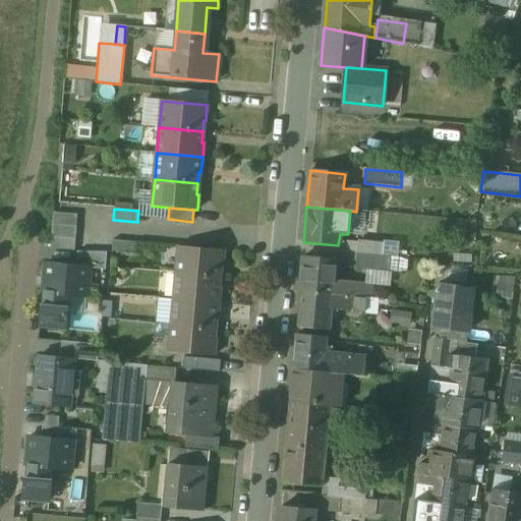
[(77,215),(53,213),(52,225),(76,227),(77,215)]
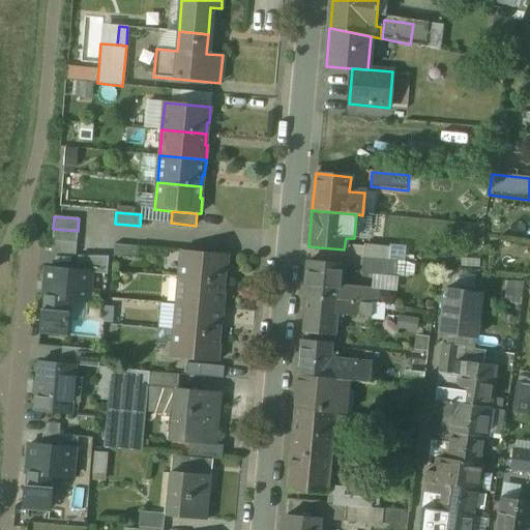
[(78,231),(53,229),(52,241),(77,242),(78,231)]
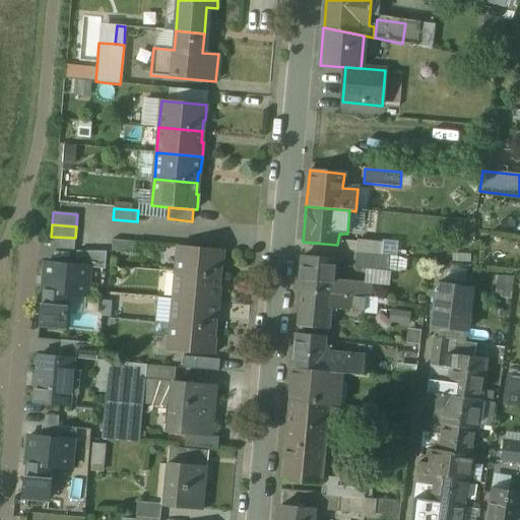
[(75,238),(51,237),(50,248),(74,250),(75,238)]
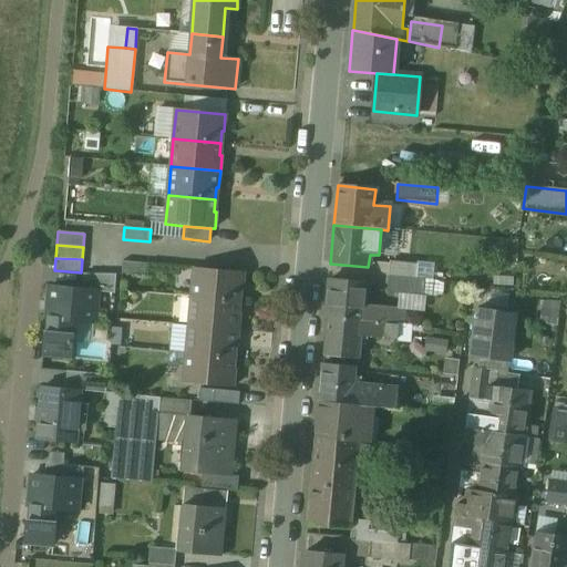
[(148,264),(122,261),(121,275),(147,277),(148,264)]
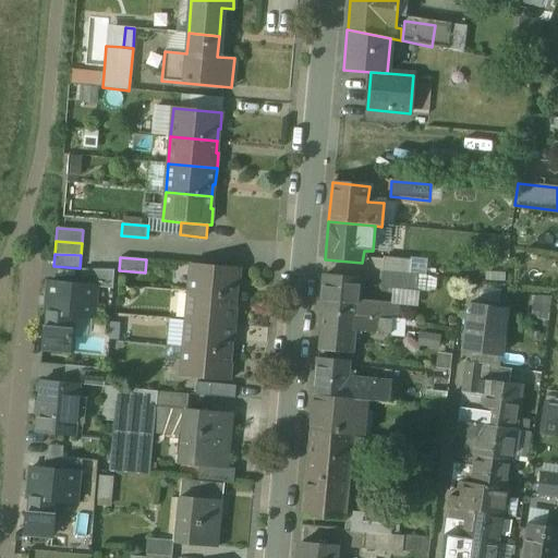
[(410,259),(384,257),(383,273),(409,275),(410,259)]
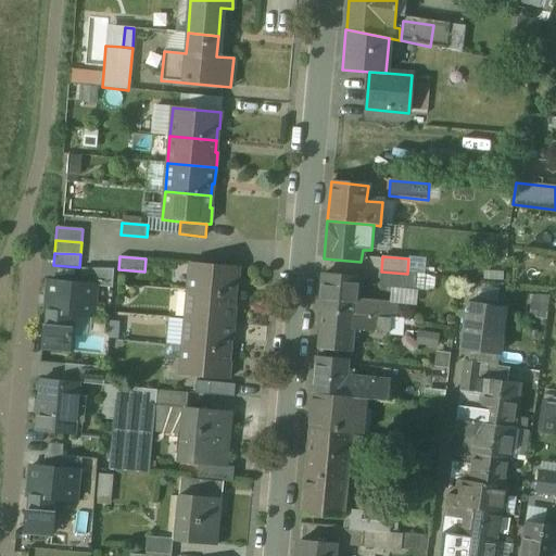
[(239,267),(190,263),(188,291),(234,295),(235,283),(237,283),(239,267)]
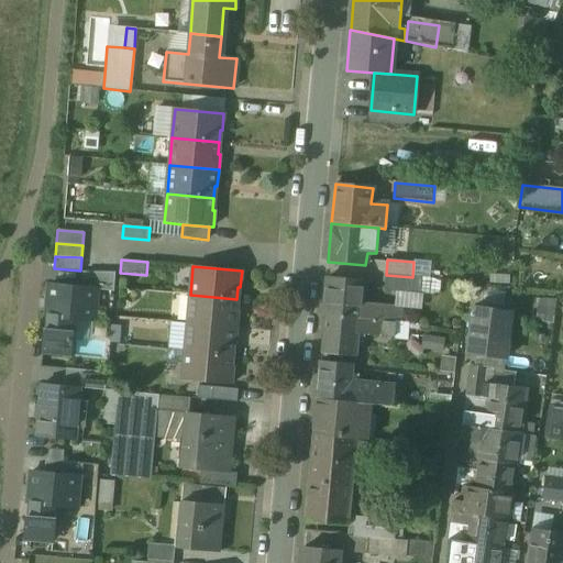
[(116,273),(85,273),(84,288),(97,289),(97,290),(114,291),(116,273)]
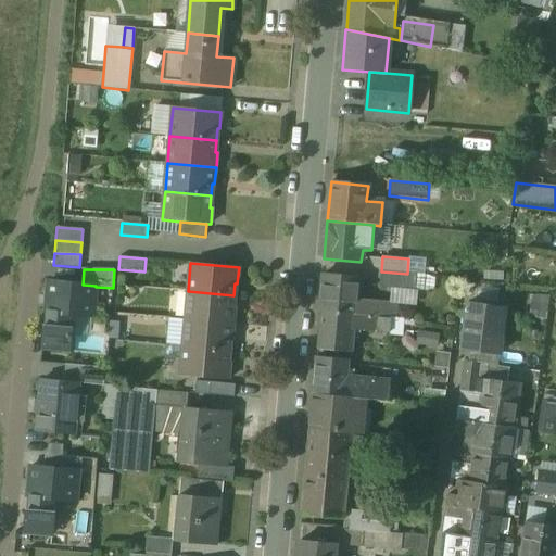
[(407,274),(381,272),(380,287),(415,290),(416,275),(407,274)]
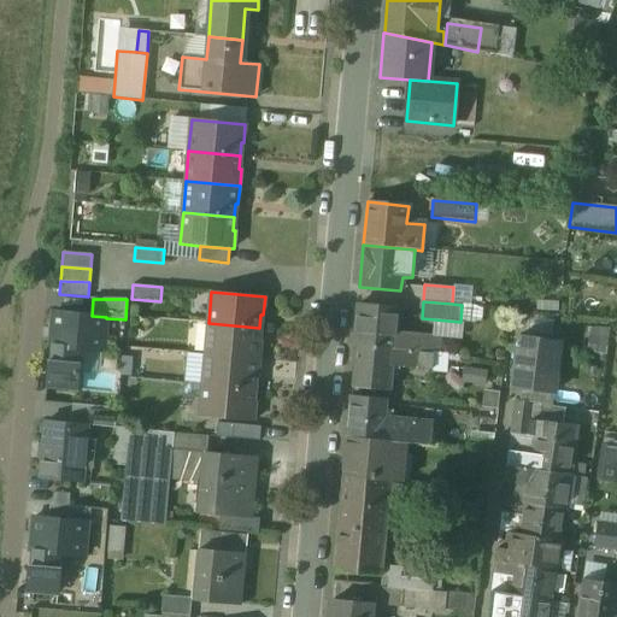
[(400,309),(358,304),(354,346),(356,346),(395,351),(398,333),(400,309)]
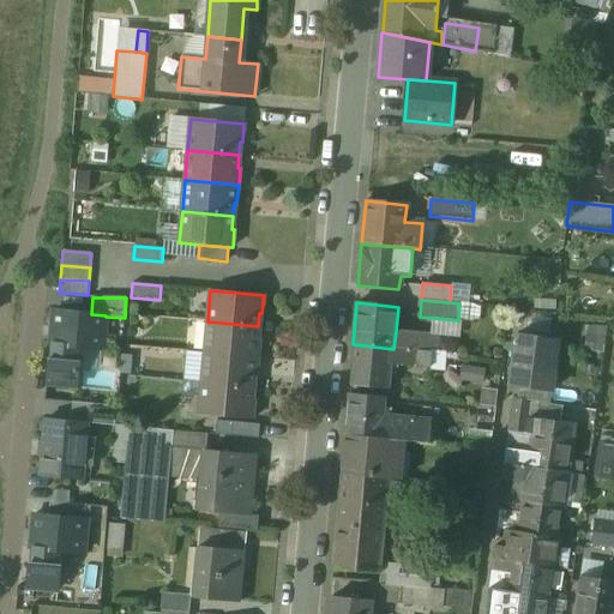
[(91,314),(54,311),(50,345),(52,345),(50,359),(49,359),(47,383),(77,386),(79,362),(76,361),(78,348),(102,350),(106,317),(106,315),(91,314)]
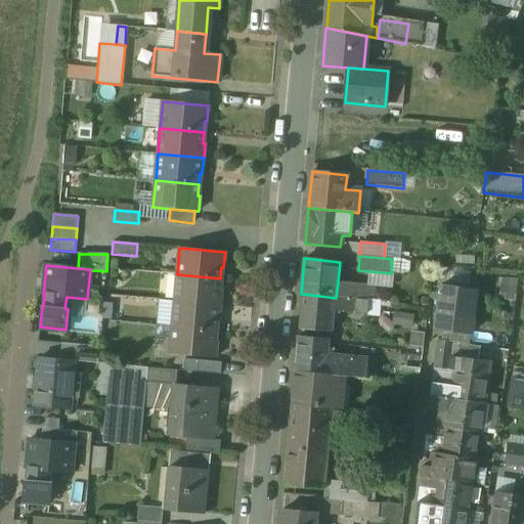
[(220,278),(177,274),(175,301),(220,305),(221,291),(219,290),(220,278)]
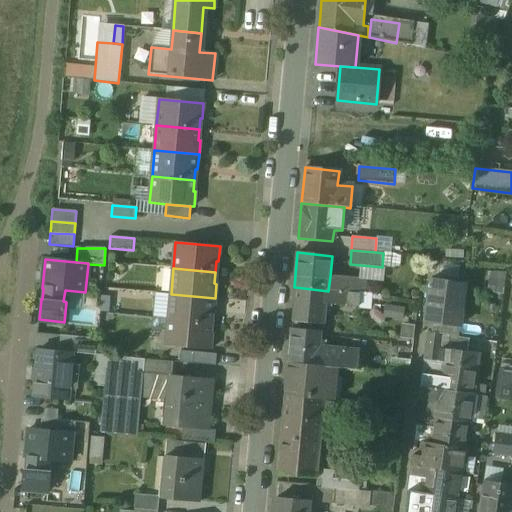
[(349,277),(330,276),(328,291),(347,293),(349,277)]
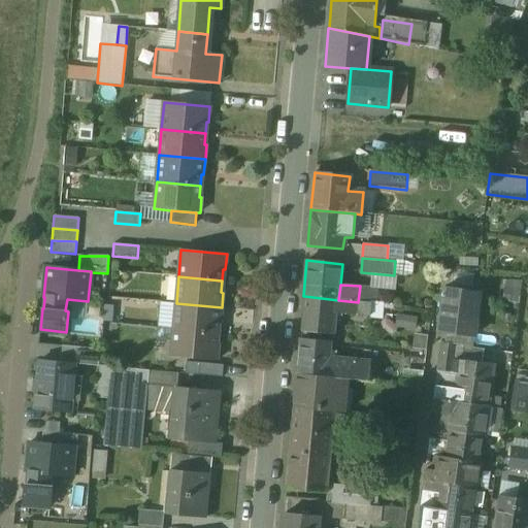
[(479,291),(446,287),(440,332),(474,335),(479,291)]
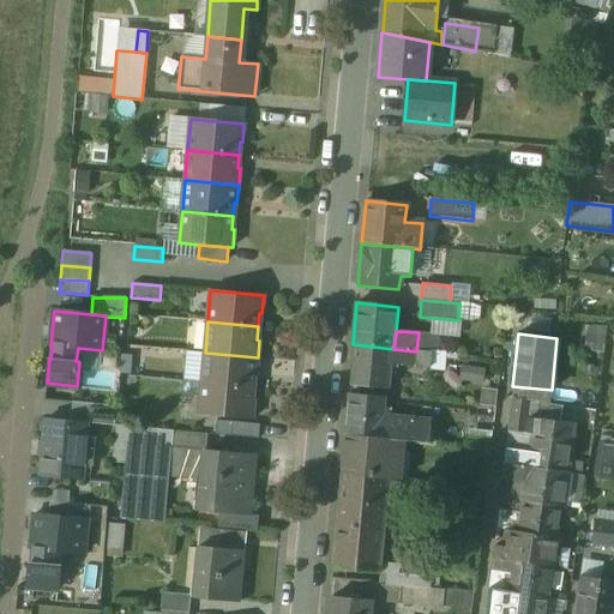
[(393,349),(354,344),(350,384),(390,387),(392,362),(393,349)]
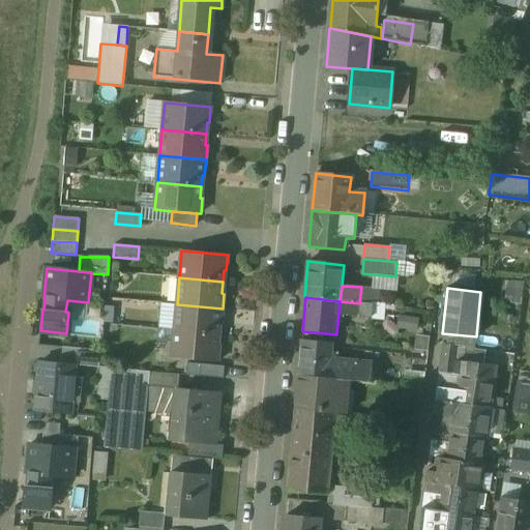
[(359,303),(340,301),(339,313),(358,315),(359,303)]
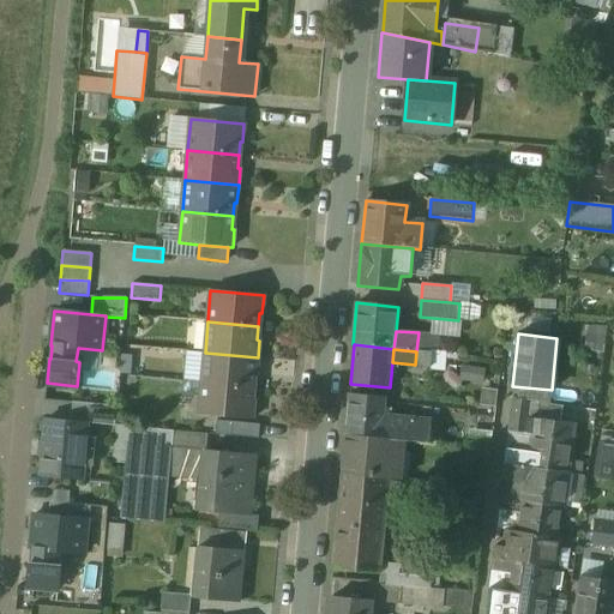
[(433,353),(416,351),(415,365),(431,367),(433,353)]
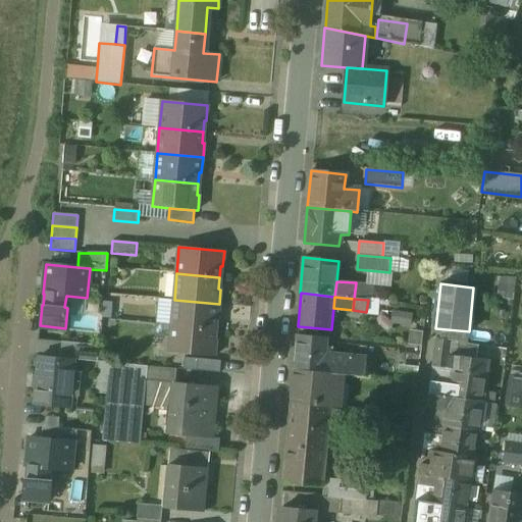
[(219,304),(174,300),(171,325),(215,329),(216,318),(218,318),(219,304)]
